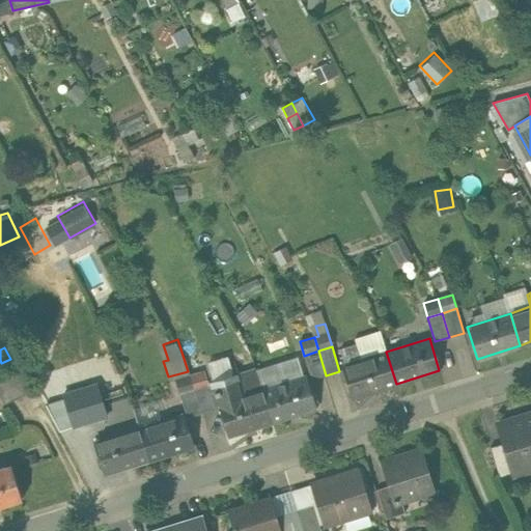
[(318,351),(304,356),(311,381),(326,375),(318,351)]
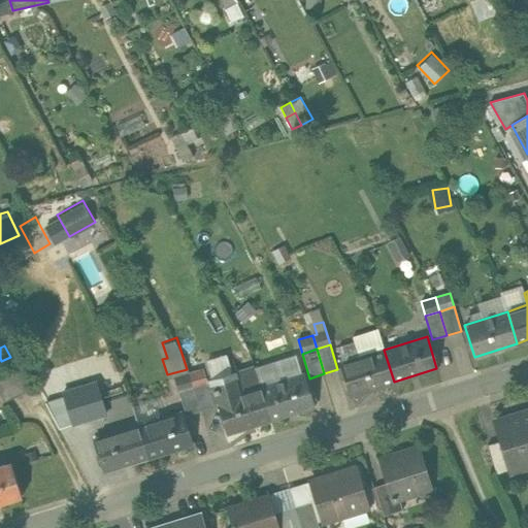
[(384,350),(341,363),(351,395),(394,382),(384,350)]
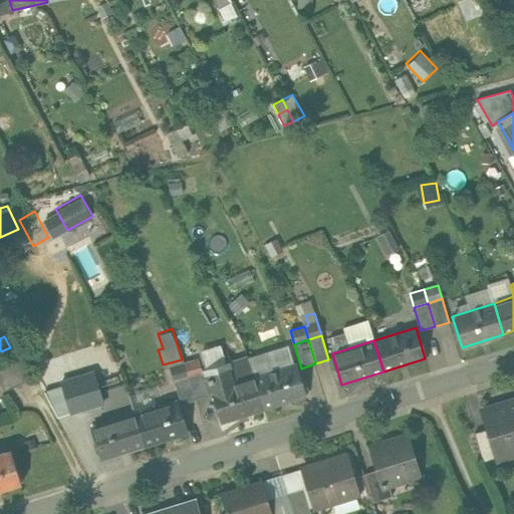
[(205,365),(225,358),(219,342),(199,349),(205,365)]
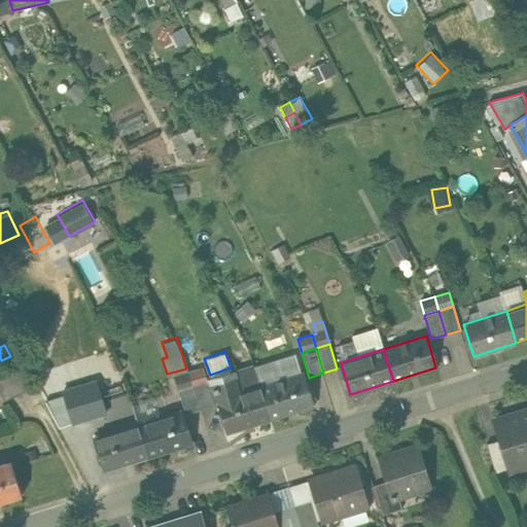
[(2,364),(7,375),(15,371),(10,360),(2,364)]
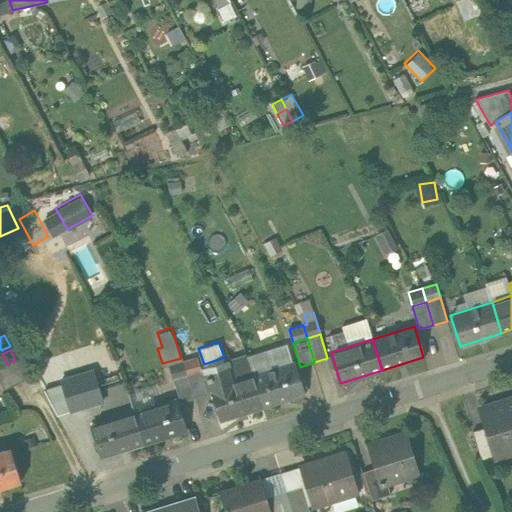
[(183,362),(170,366),(174,380),(188,375),(183,362)]
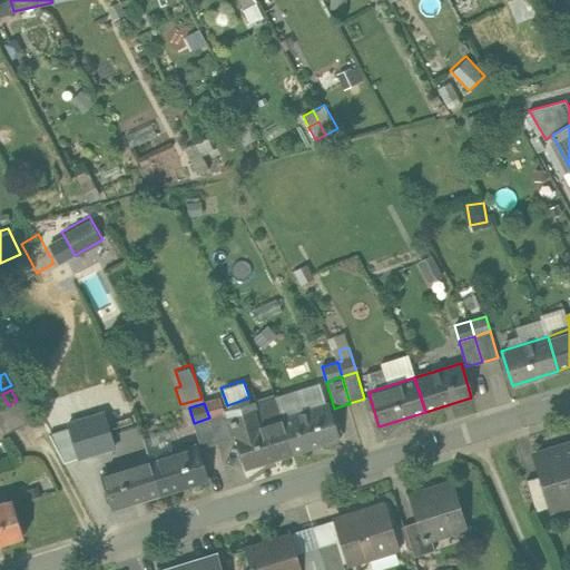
[(328,404),(282,419),(292,453),(293,453),(338,439),(328,404)]
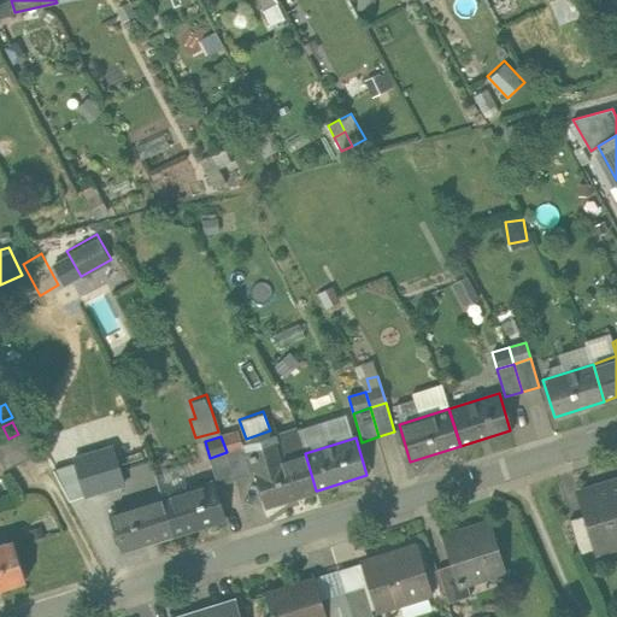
[(0,454),(7,469),(19,463),(7,440),(5,441),(0,442),(0,454)]
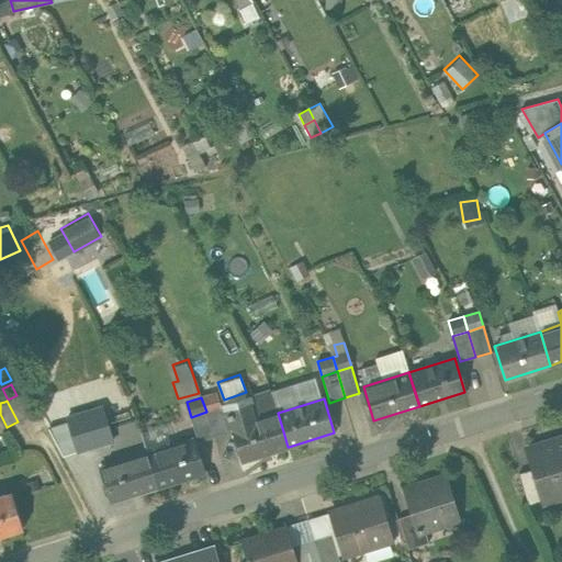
[(70,422),(79,451),(94,447),(112,441),(101,406),(68,417),(69,422),(70,422)]
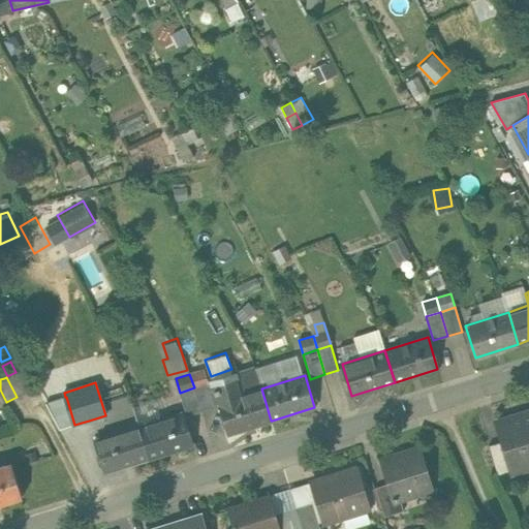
[(208,383),(194,387),(201,411),(215,407),(208,383)]
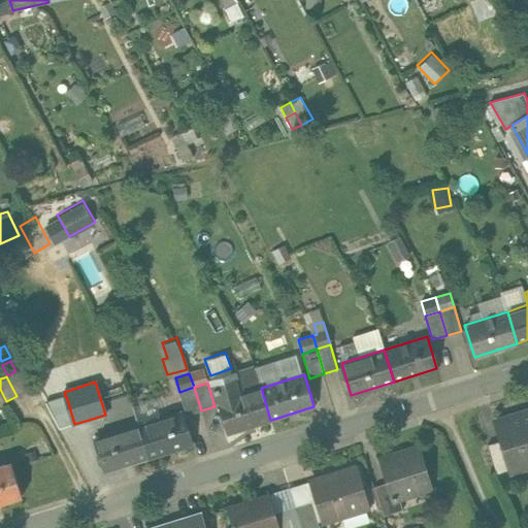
[(194,387),(179,392),(187,416),(201,410),(194,387)]
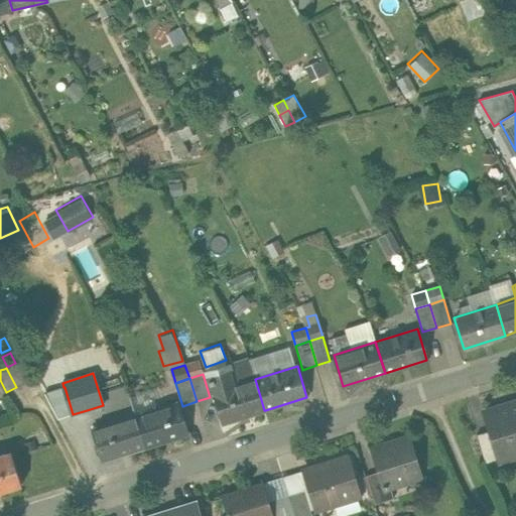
[(255,379),(213,392),(223,423),(264,410),(255,379)]
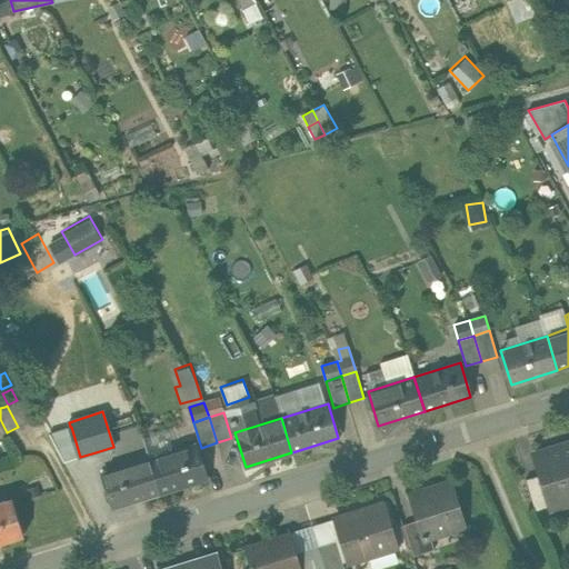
[(49,435),(65,461),(80,457),(71,427),(70,427),(49,435)]
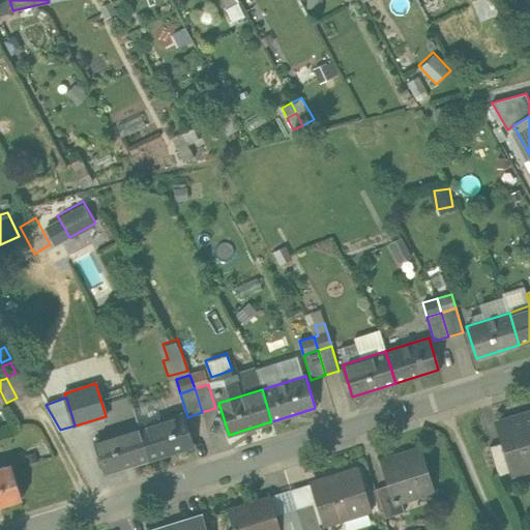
[(181,414),(139,427),(148,459),(192,446),(181,414)]
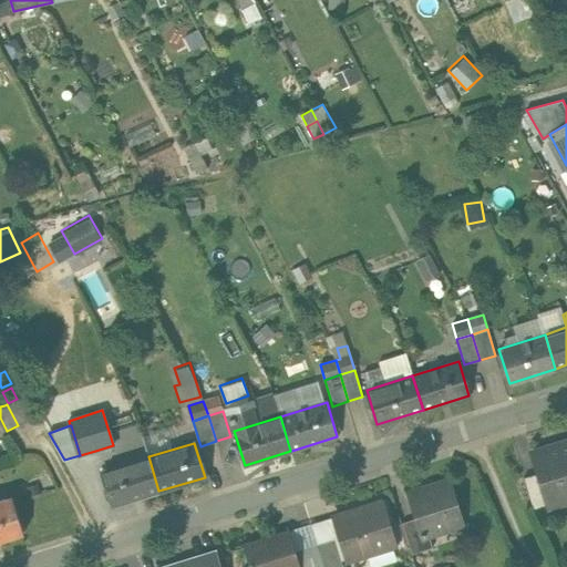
[(566,443),(532,454),(537,473),(547,505),(565,500),(565,496),(566,495),(566,443)]
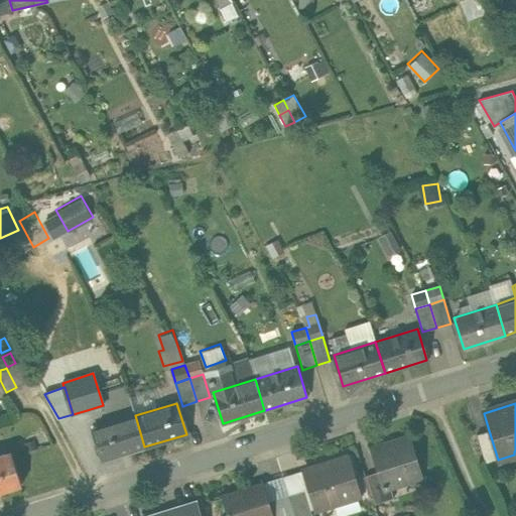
[(69,435),(93,428),(87,410),(73,414),(58,418),(69,435)]
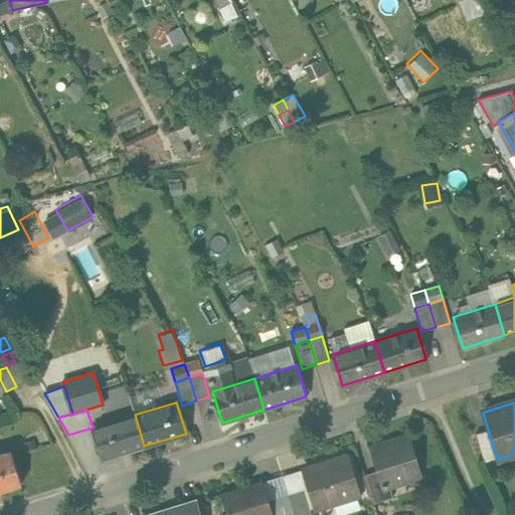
[(135,414),(93,427),(102,459),(144,446),(135,414)]
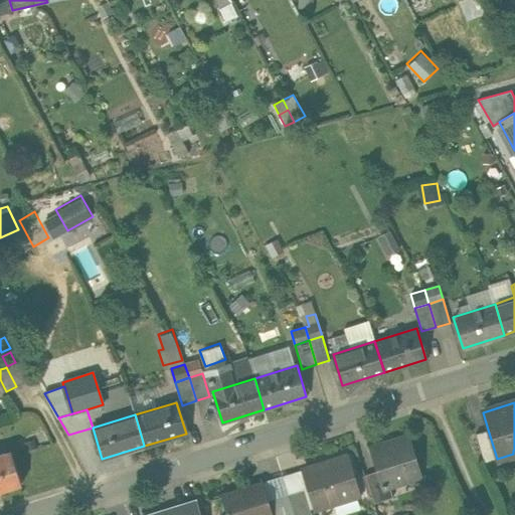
[(488,430),(475,434),(484,463),(497,459),(488,430)]
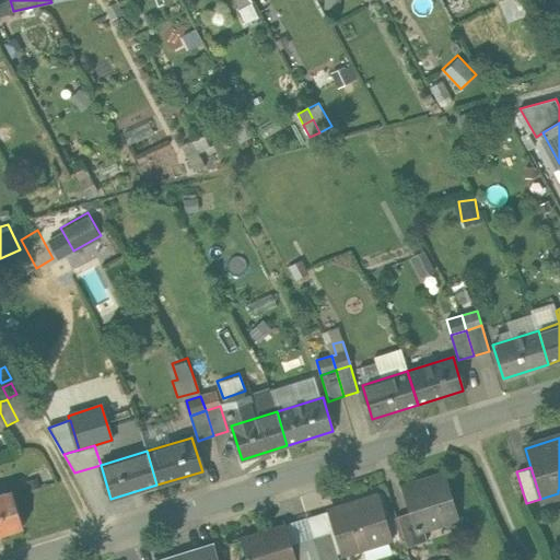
[(444,474),(401,488),(409,512),(415,532),(423,528),(458,517),(444,474)]
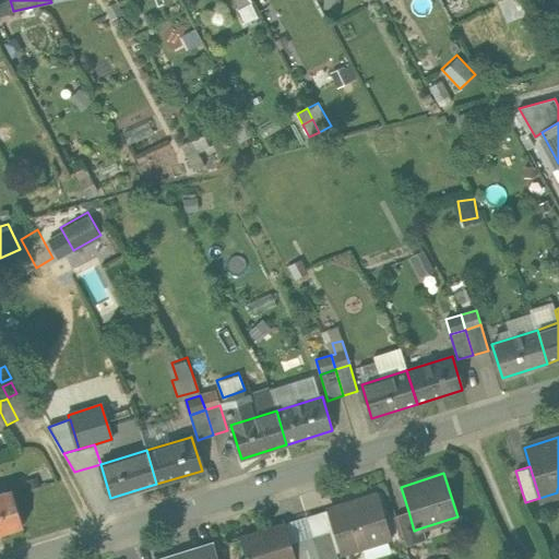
[(12,489),(0,492),(0,534),(0,535),(0,534),(0,533),(23,526),(12,489)]
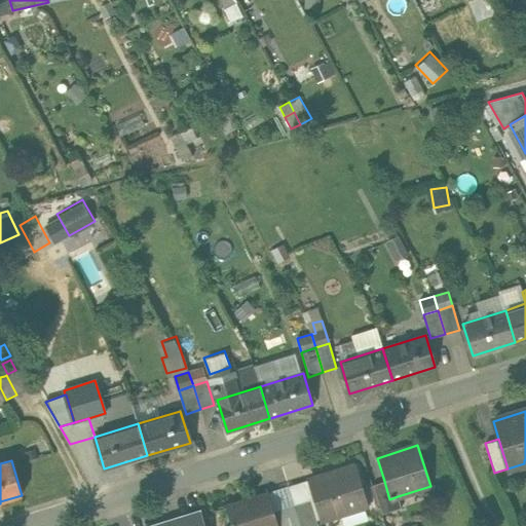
[(354,465),(308,479),(322,521),(367,506),(354,465)]
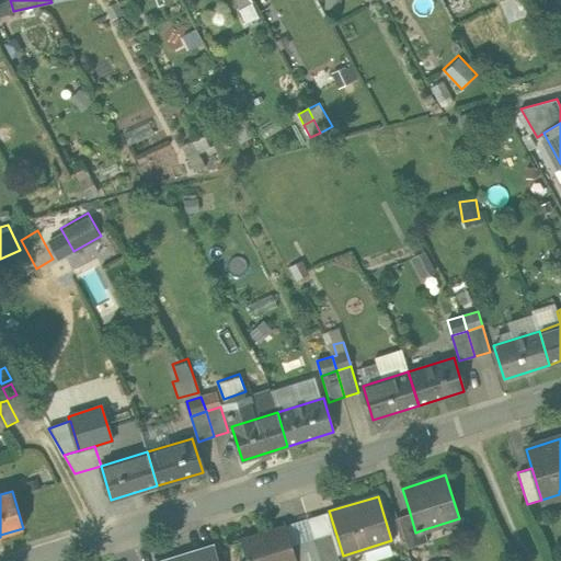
[(410,513),(398,517),(408,549),(428,541),(424,529),(415,533),(410,513)]
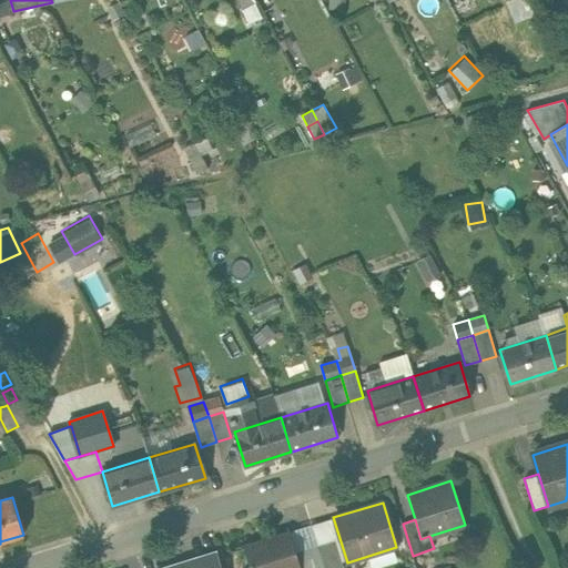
[(300,567),(288,531),(244,545),(250,567),(300,567)]
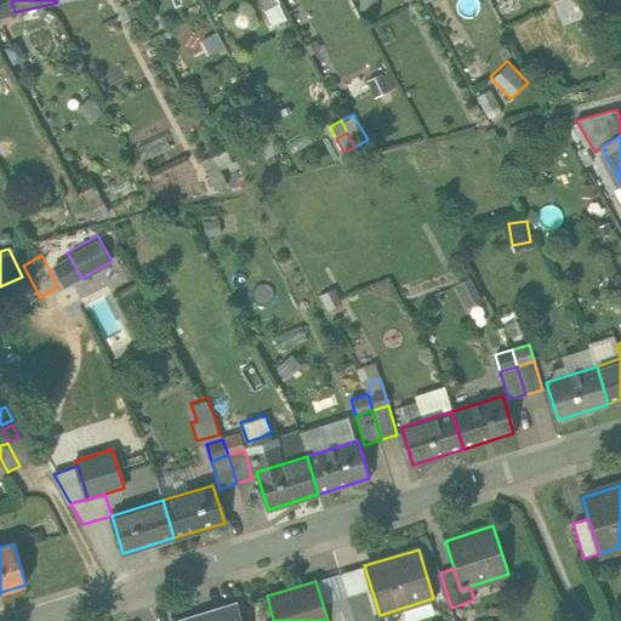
[(238,620),(234,607),(186,620),(238,620)]
